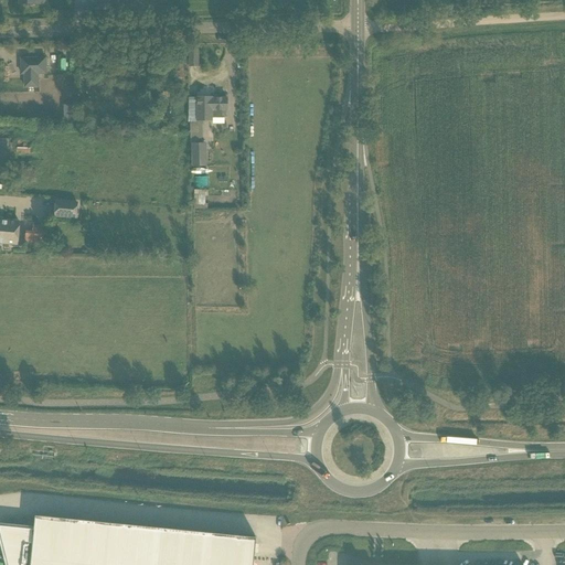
[(141,8),(140,0),(74,0),(75,9),(141,8)]
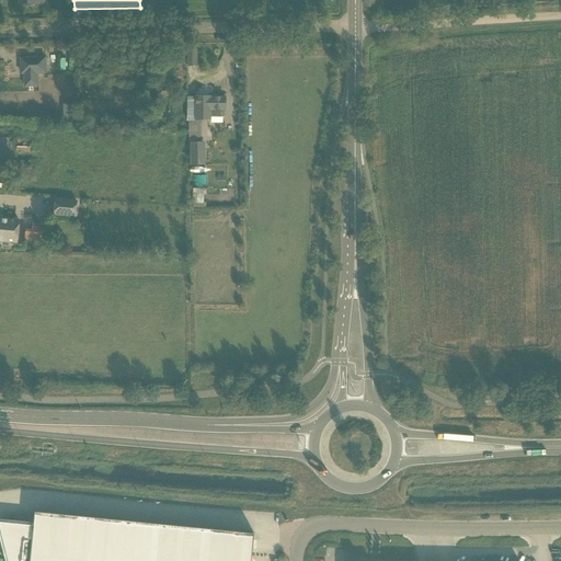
[(45,72),(45,57),(21,58),(21,73),(24,73),(24,87),(36,87),(36,73),(45,72)]
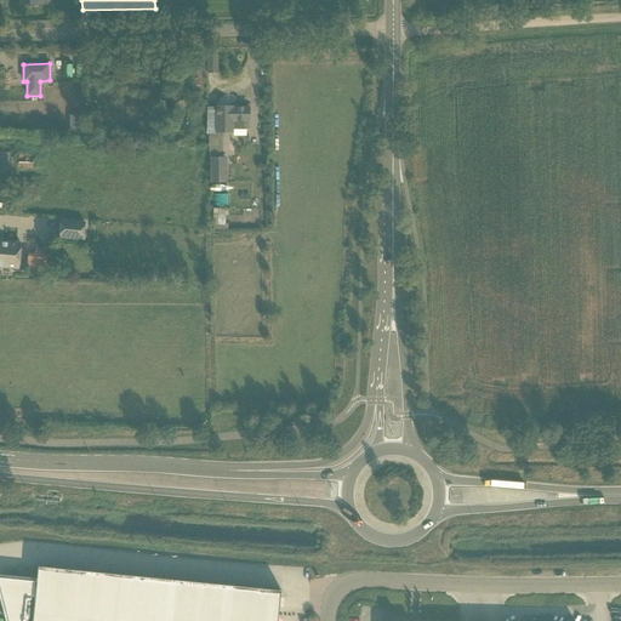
[(249,129),(249,108),(232,108),(232,107),(216,107),(216,129),(249,129)]
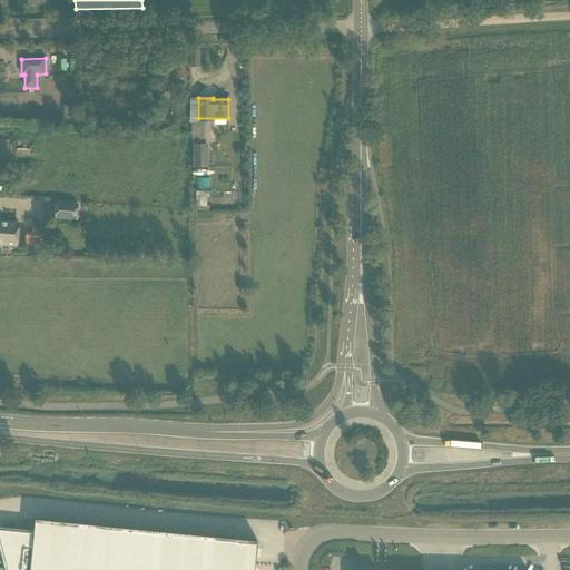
[(30,141),(18,141),(18,144),(10,144),(10,140),(0,139),(0,153),(17,154),(17,155),(30,155),(30,141)]
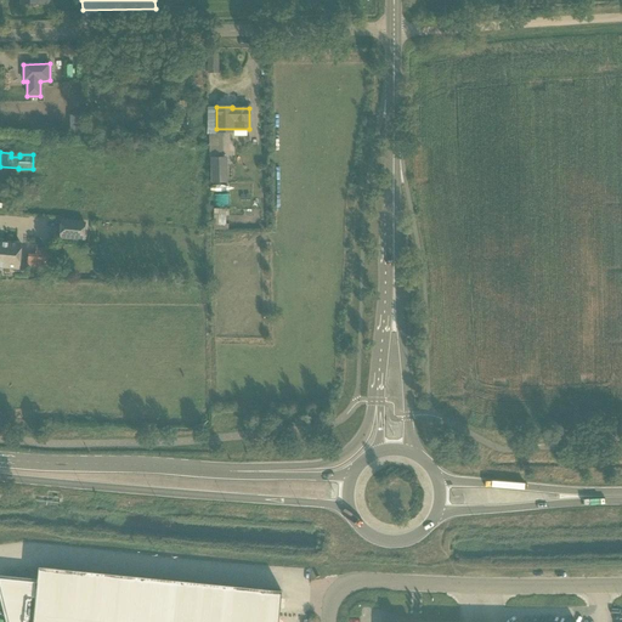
[(210,182),(226,182),(226,157),(209,157),(210,182)]
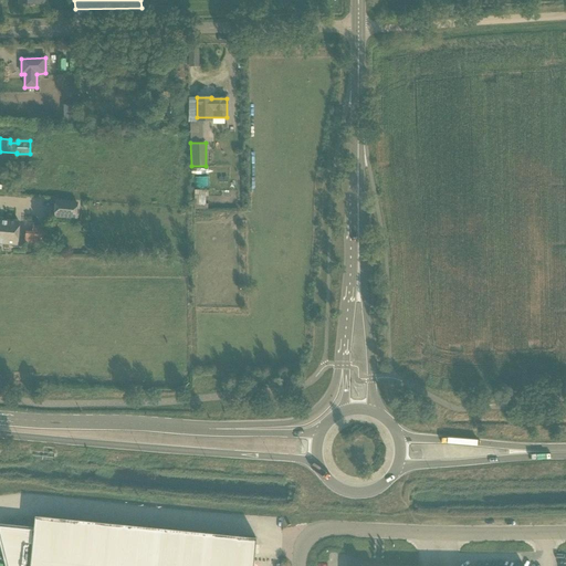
[(37,169),(20,169),(20,182),(37,182),(37,169)]
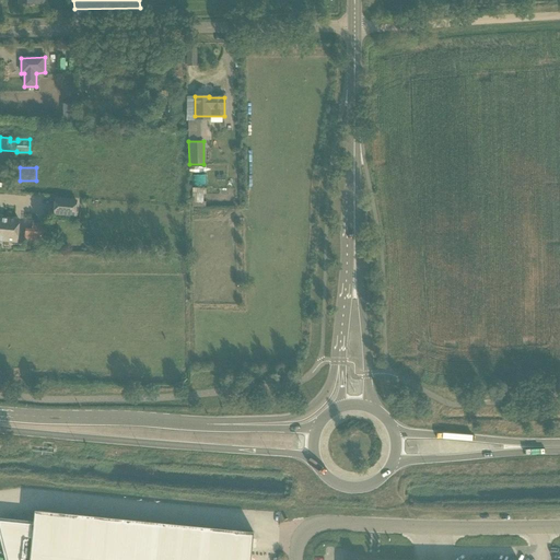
[(9,181),(8,193),(16,193),(18,181),(18,175),(9,174),(9,181)]
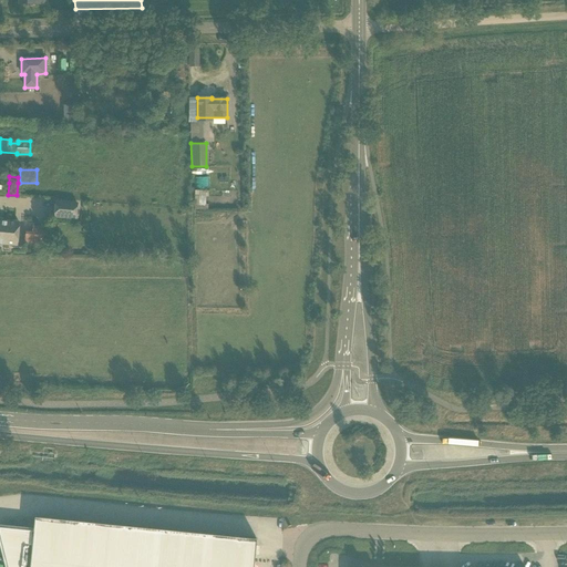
[(208,205),(208,191),(197,191),(197,205),(208,205)]
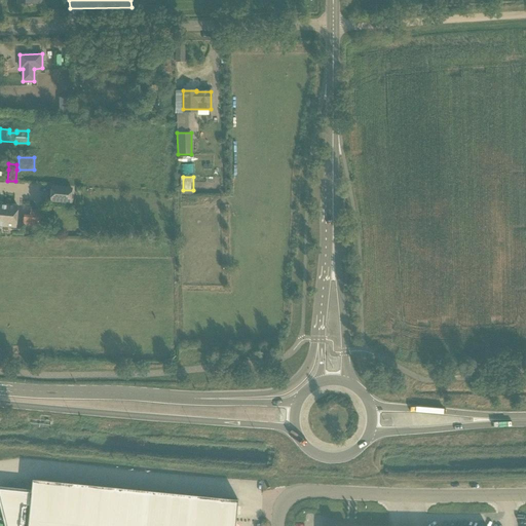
[(72,188),(52,186),(50,201),(71,203),(72,188)]
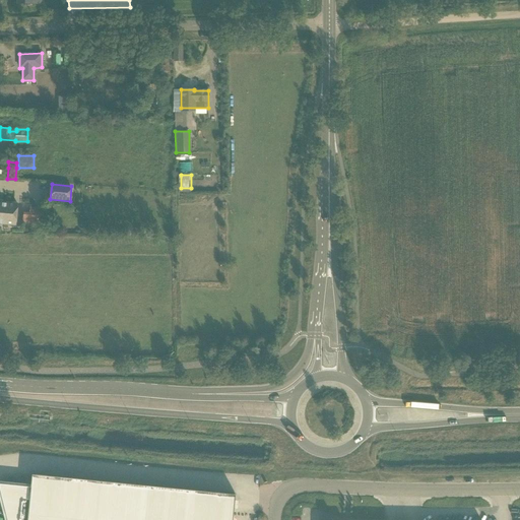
[(16,204),(4,203),(0,202),(0,222),(15,223),(16,204)]
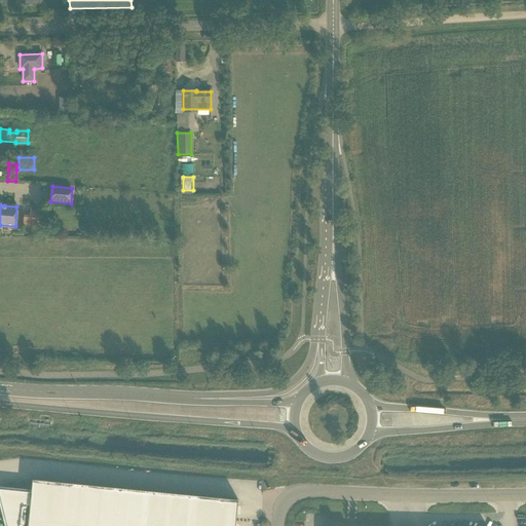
[(47,227),(48,211),(30,210),(30,216),(24,215),(23,226),(47,227)]
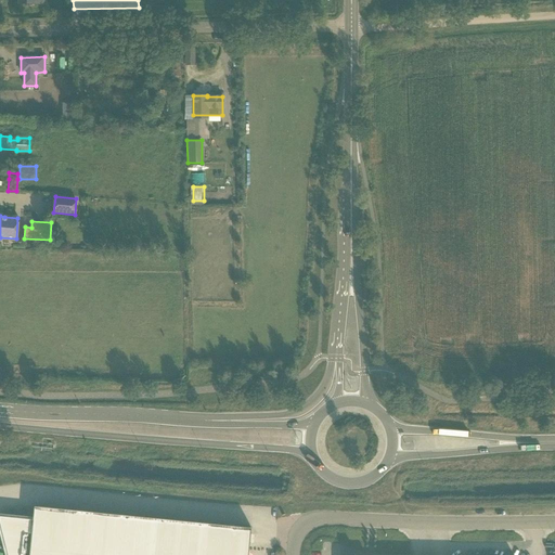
[(0,515),(0,527),(7,554),(247,554),(250,528),(34,506),(33,519),(0,515)]
